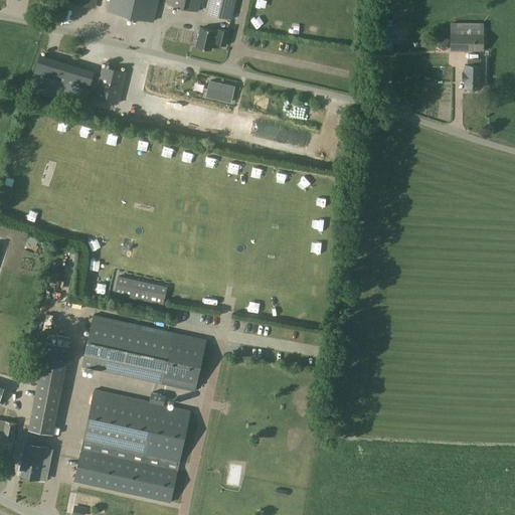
[(97,0),(64,0),(64,1),(96,9),(97,0)]
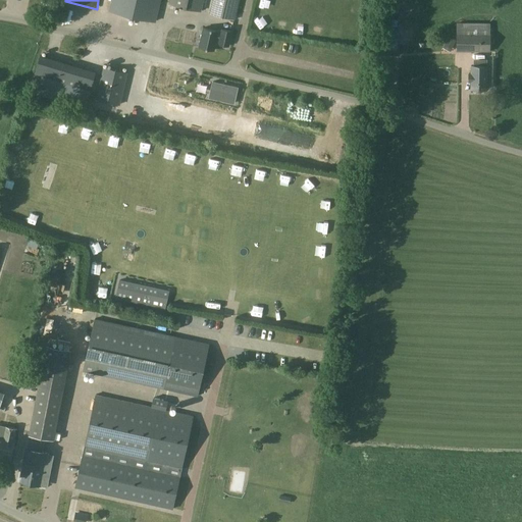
[(112,0),(110,17),(118,18),(121,0),(112,0)]
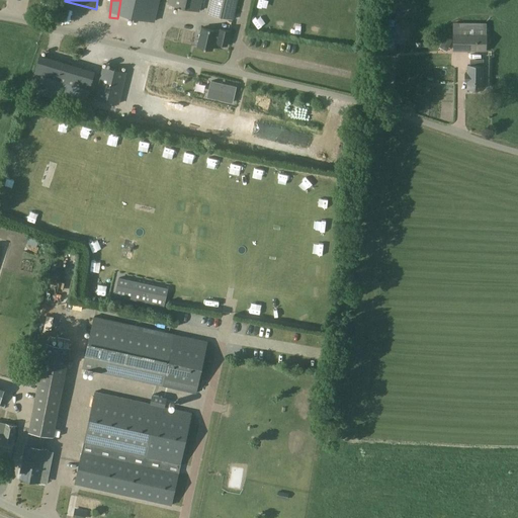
[(201,0),(168,0),(168,4),(199,11),(201,0)]
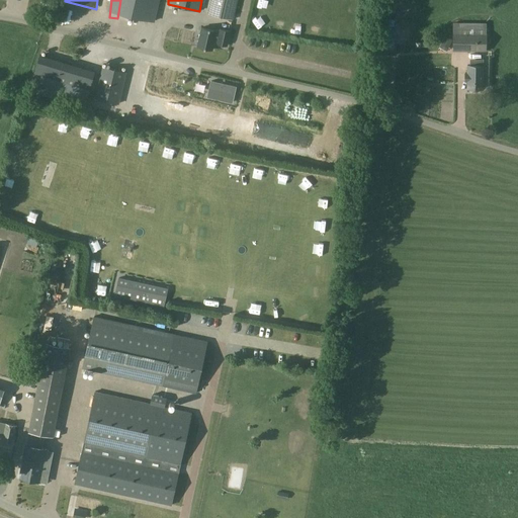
[(210,0),(208,13),(233,19),(237,0),(210,0)]
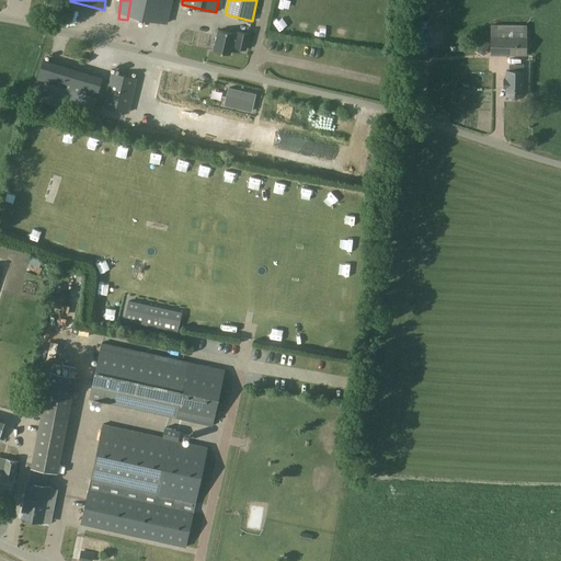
[(527,56),(527,26),(491,26),(490,56),(527,56)]
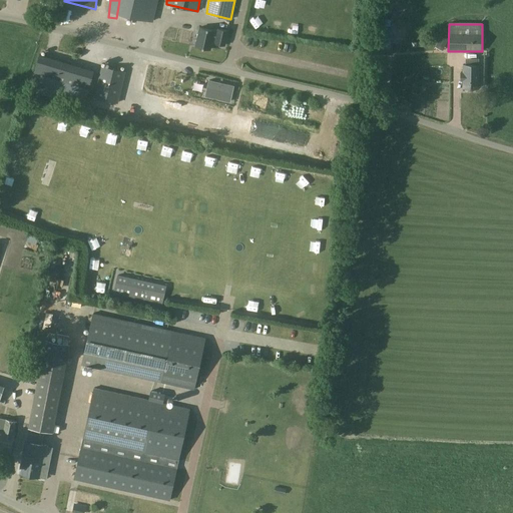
[(213,31),(199,27),(195,46),(209,49),(213,31)]
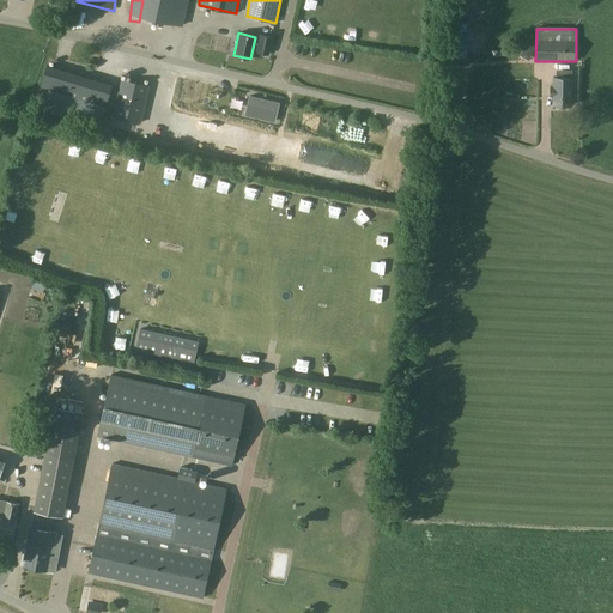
[(273,37),(263,35),(260,52),(269,54),(273,37)]
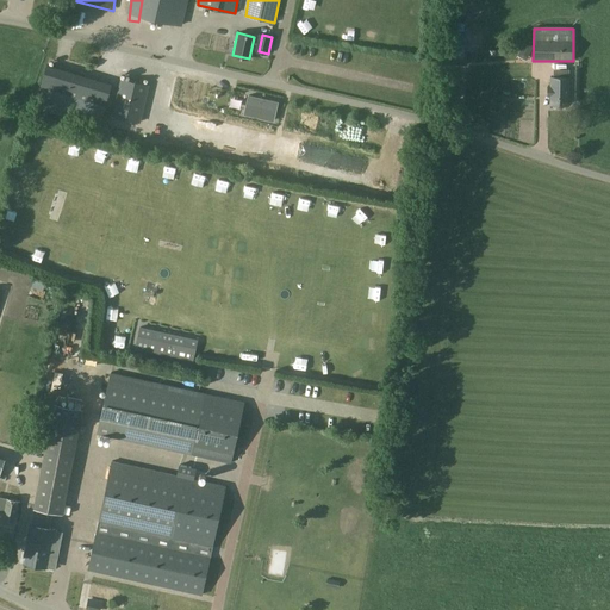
[(112,83),(48,64),(41,87),(105,106),(112,83)]
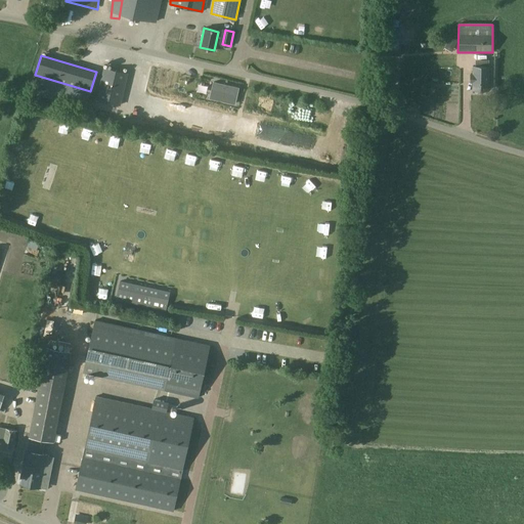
[(128,73),(103,67),(96,99),(121,105),(128,73)]
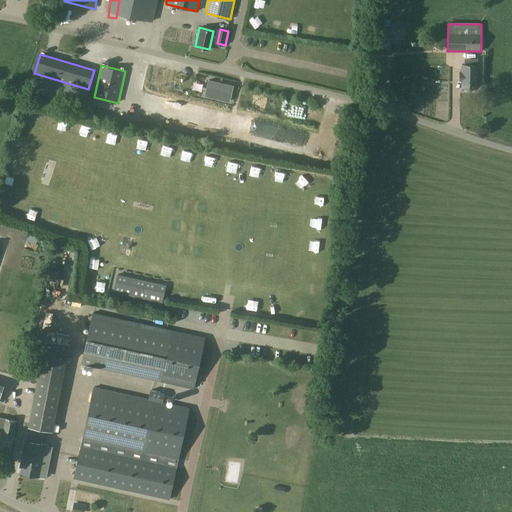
[(461,80),(461,88),(478,88),(478,65),(462,65),(462,72),(460,72),(460,80),(461,80)]
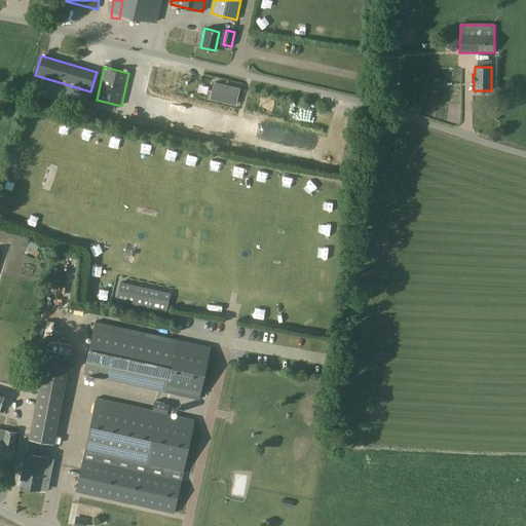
[(235,105),(239,88),(215,82),(211,99),(235,105)]
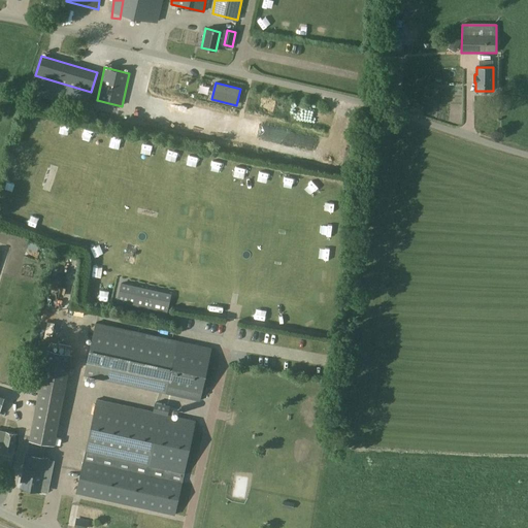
[(168,293),(120,282),(114,302),(163,314),(168,293)]
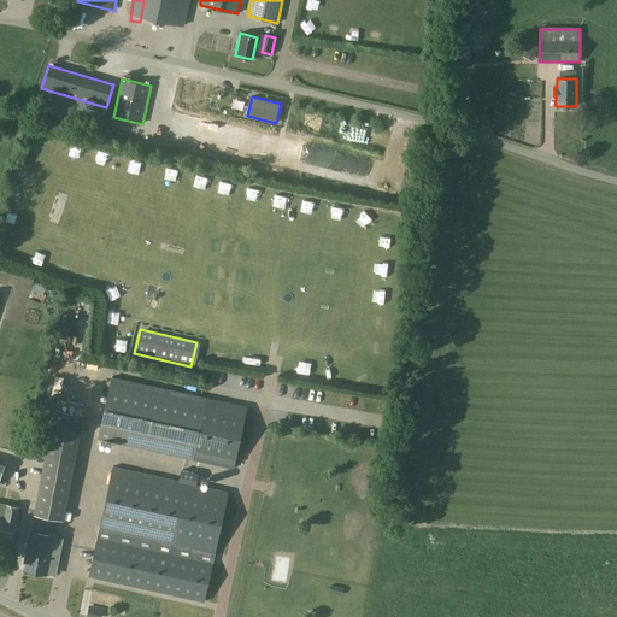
[(112,377),(98,439),(234,469),(247,407),(112,377)]
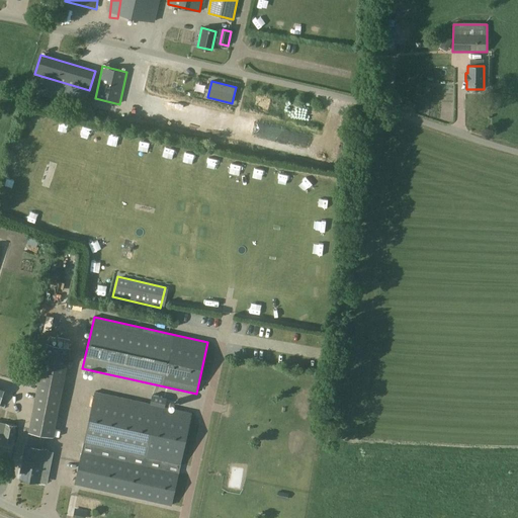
[(28,432),(53,436),(70,346),(46,341),(28,432)]
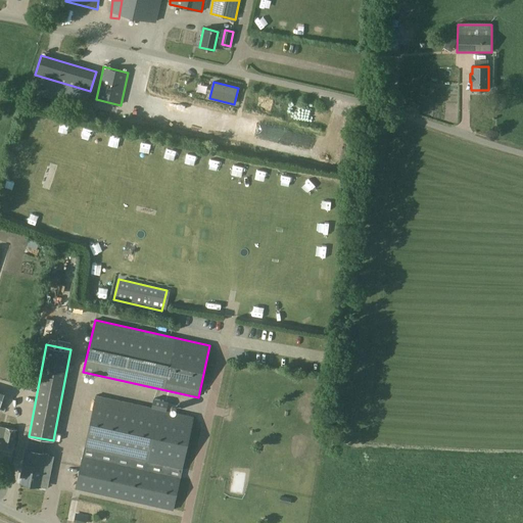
[(96,395),(85,447),(182,470),(193,418),(96,395)]
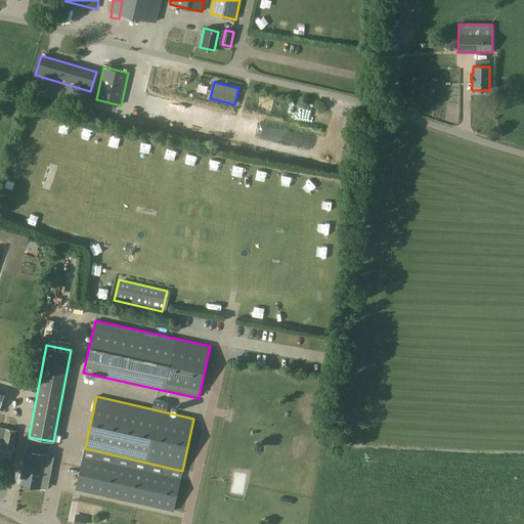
[(16,431),(6,429),(4,439),(1,452),(7,454),(6,459),(11,460),(16,431)]
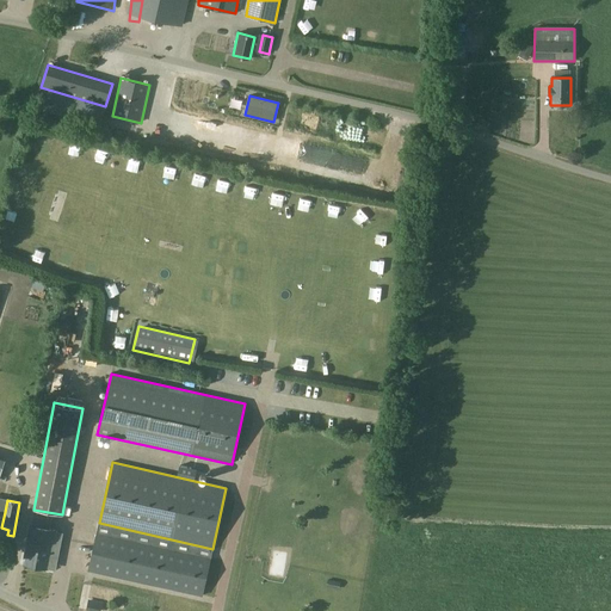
[(210,557),(213,549),(99,523),(88,571),(202,596),(210,557)]
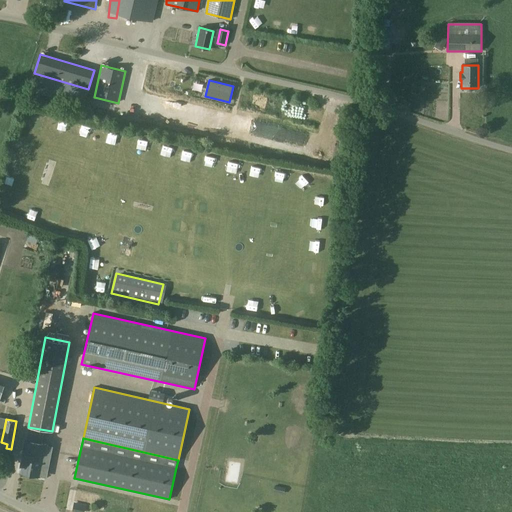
[(46,444),(26,440),(20,472),(31,474),(31,476),(38,477),(38,476),(40,476),(41,469),(47,470),(49,460),(43,459),(46,444)]
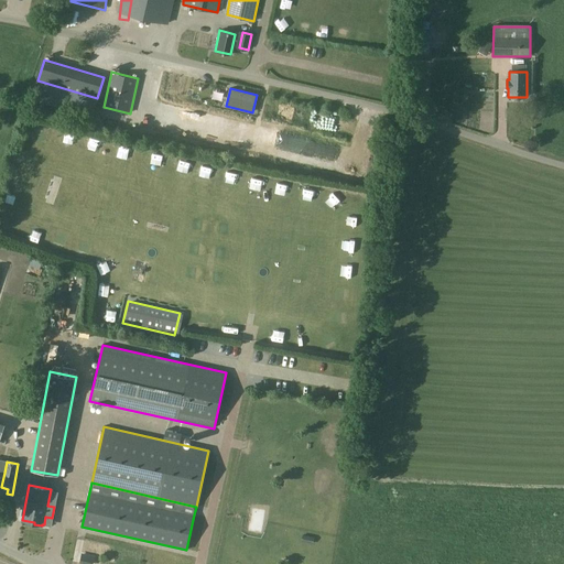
[(128,559),(140,560),(141,549),(129,548),(128,559)]
